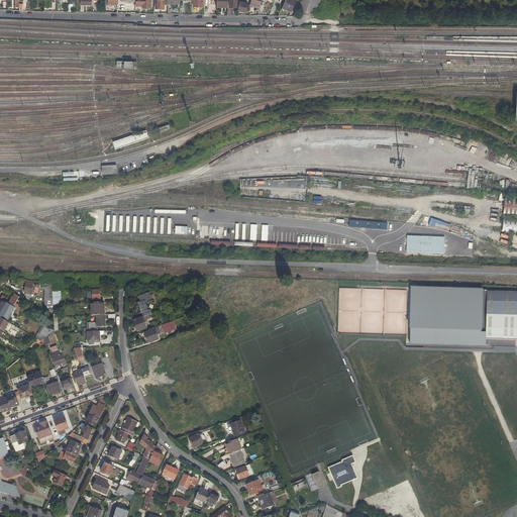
[(227,0),(227,6),(226,13),(230,13),(231,6),(236,7),(236,0),(227,0)]
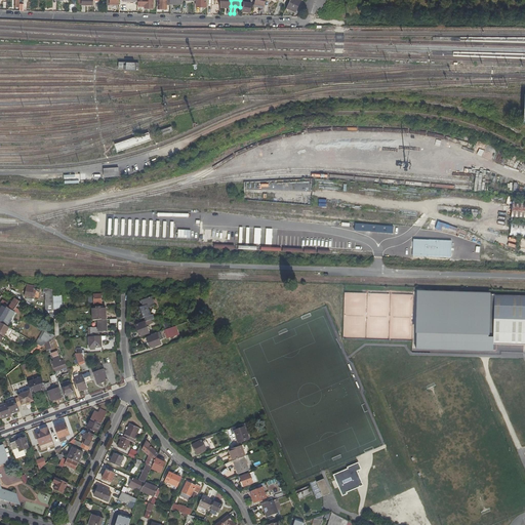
[(251,1),(243,0),(242,0),(241,9),(249,11),(251,1)]
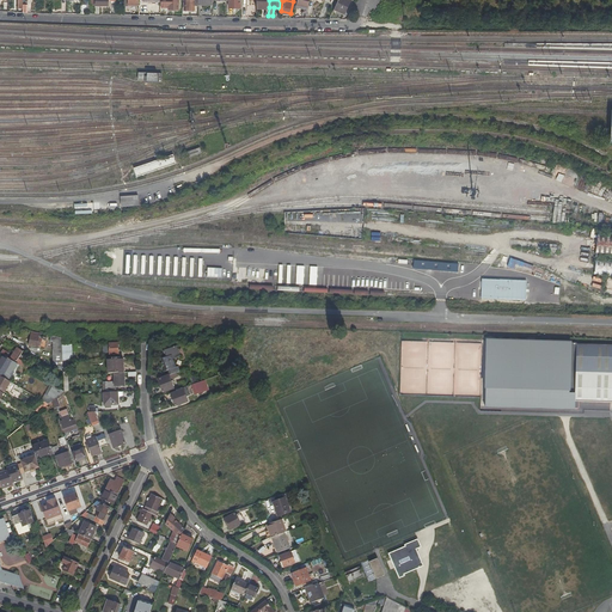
[(336,0),(332,7),(343,12),(349,0),(336,0)]
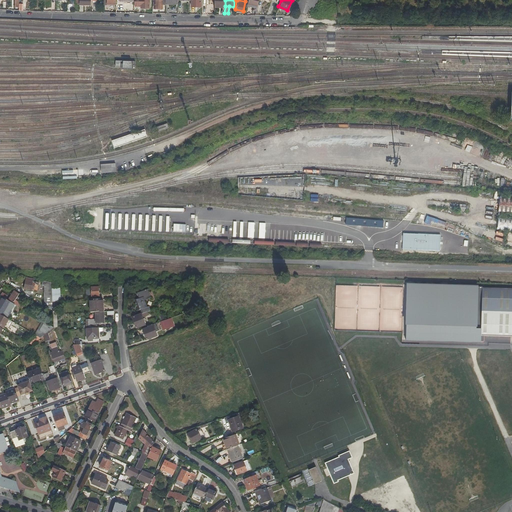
[(165,124),(152,129),(154,133),(167,129),(165,124)]
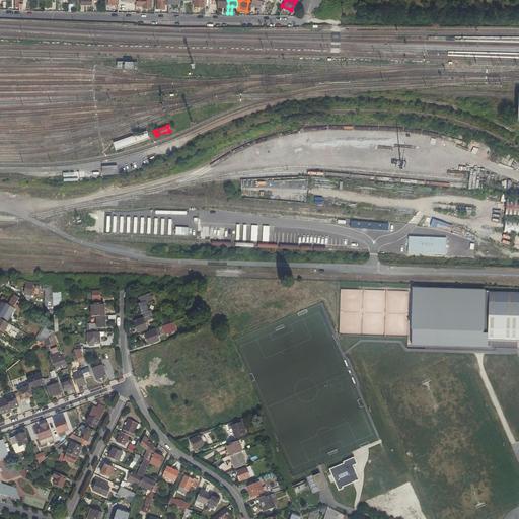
[(145,132),(113,143),(115,150),(148,139),(145,132)]
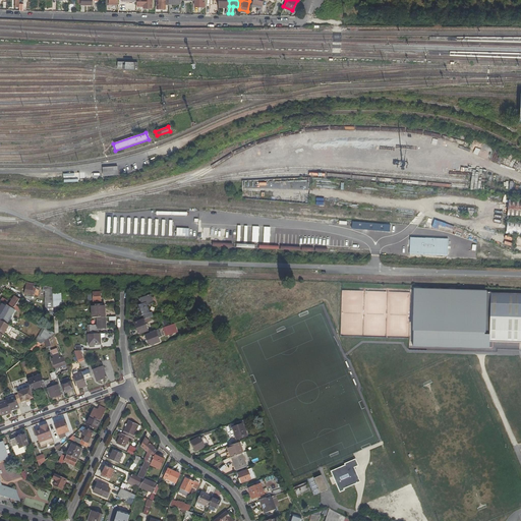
[(408,160),(431,160),(431,152),(408,151),(408,160)]
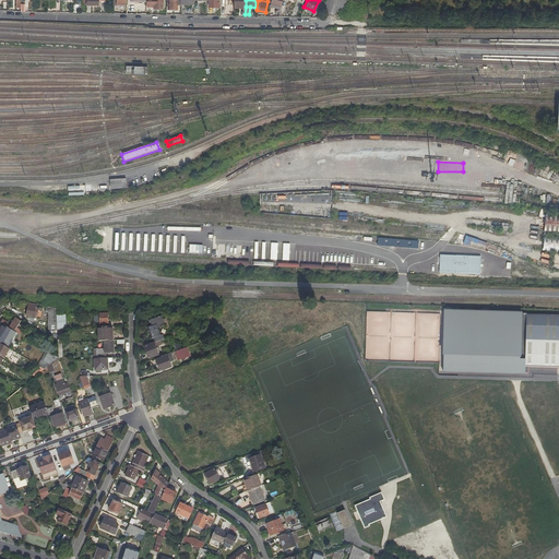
[(542,230),(558,232),(558,214),(544,213),(542,230)]
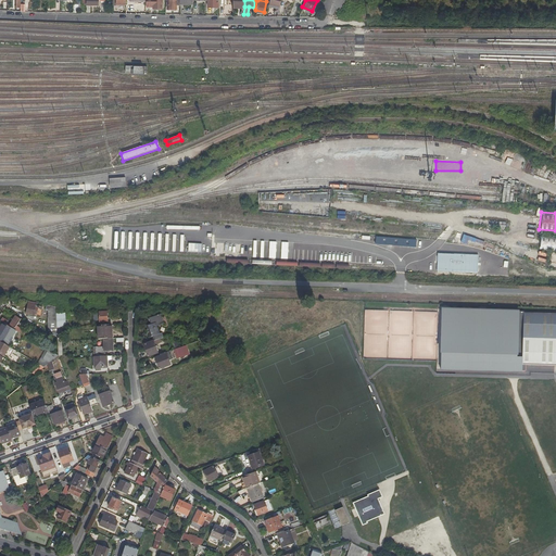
[(122,232),(122,250),(133,250),(133,232),(122,232)]
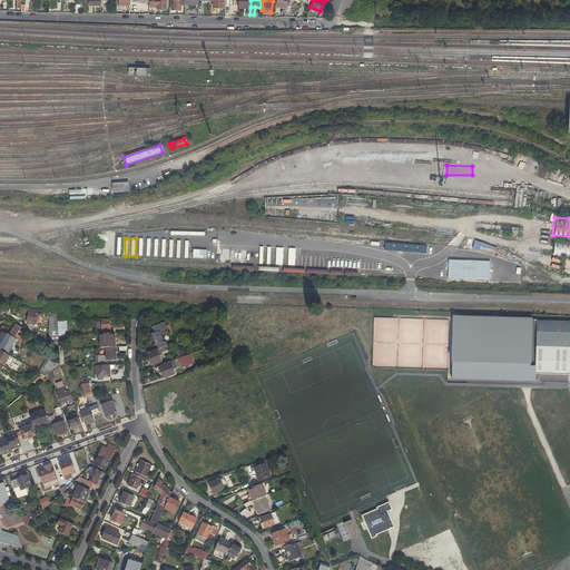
[(569,243),(552,243),(552,255),(569,255),(569,243)]
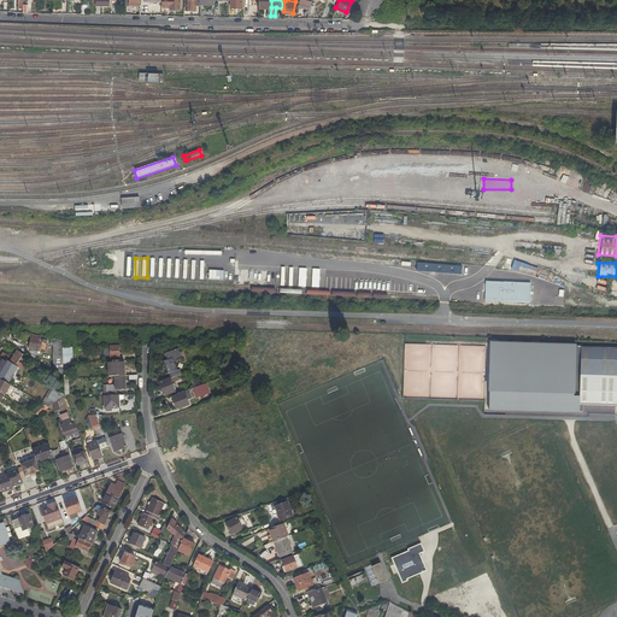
[(210,270),(210,280),(224,280),(224,271),(210,270)]
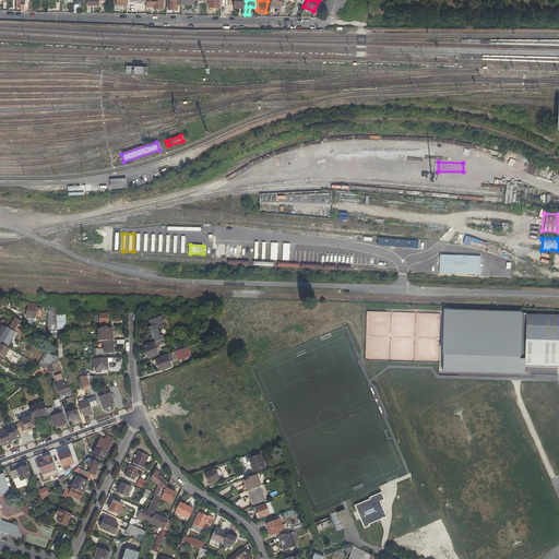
[(478,257),(450,254),(449,268),(478,269),(478,257)]
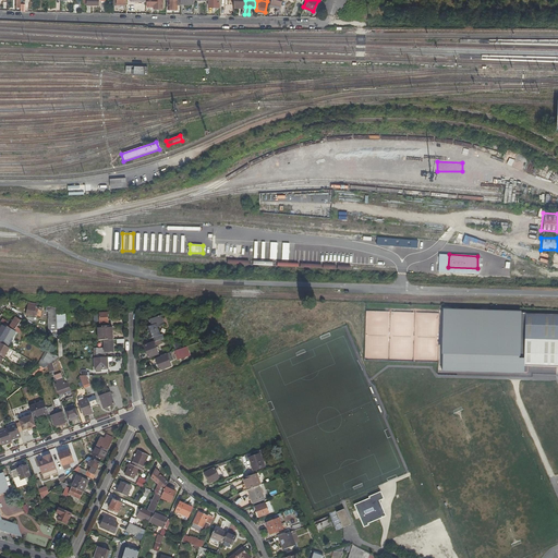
[(37,304),(28,303),(26,316),(37,318),(38,311),(43,312),(43,308),(38,307),(38,308),(36,308),(37,304)]
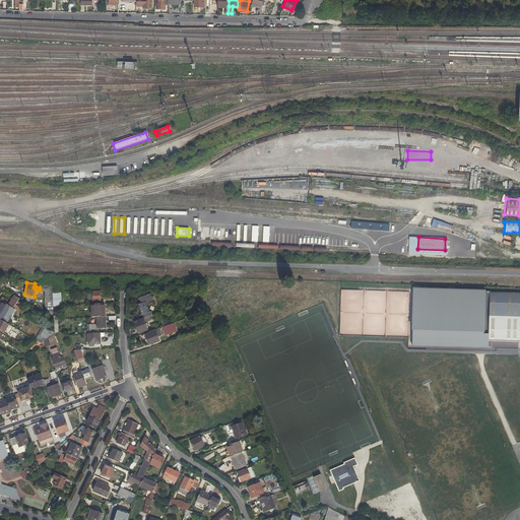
[(486,291),(413,289),(412,344),(492,347),(492,341),(519,341),(519,293),(490,293),(489,334),(485,334),(486,291)]
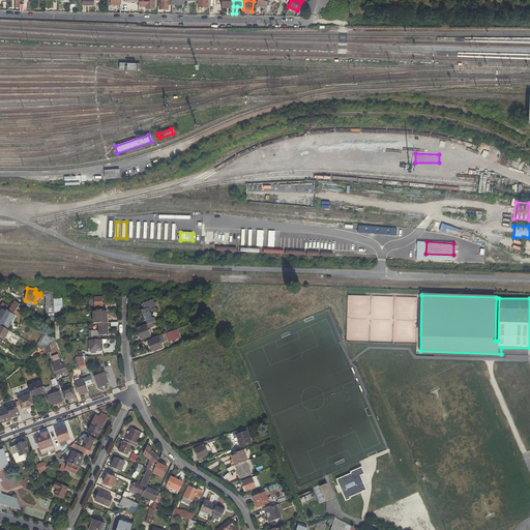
[(101,297),(90,298),(91,307),(101,307),(101,297)]
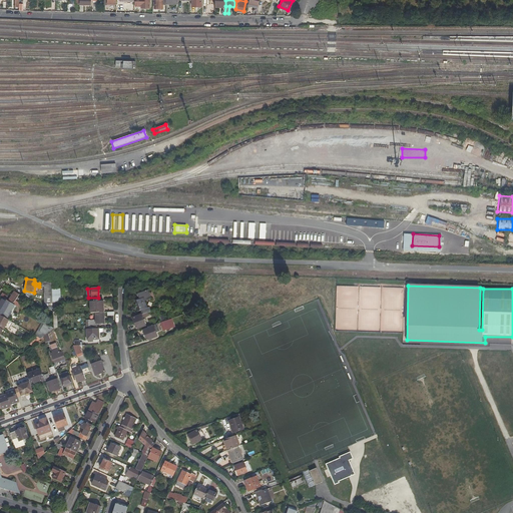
[(147,291),(136,295),(139,303),(135,304),(137,312),(140,311),(146,309),(144,302),(150,299),(147,291)]
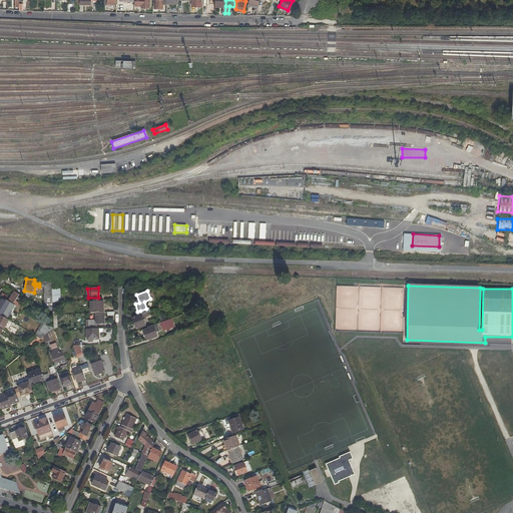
[(15,304),(14,305),(21,310),(22,310),(25,306),(16,301),(19,297),(14,294),(9,301),(15,304)]
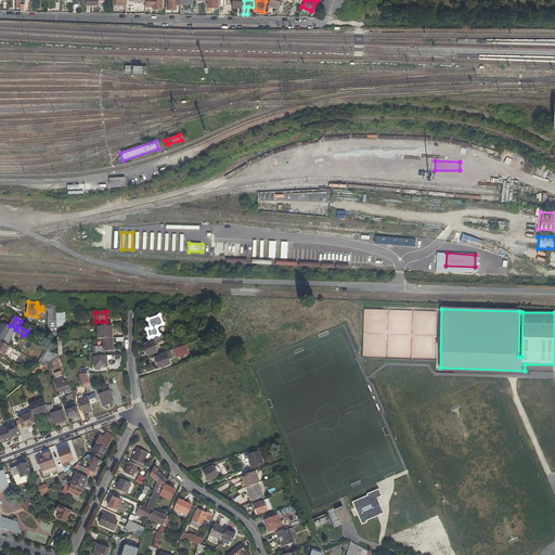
[(0,340),(9,346),(16,332),(2,323),(0,326),(0,340)]
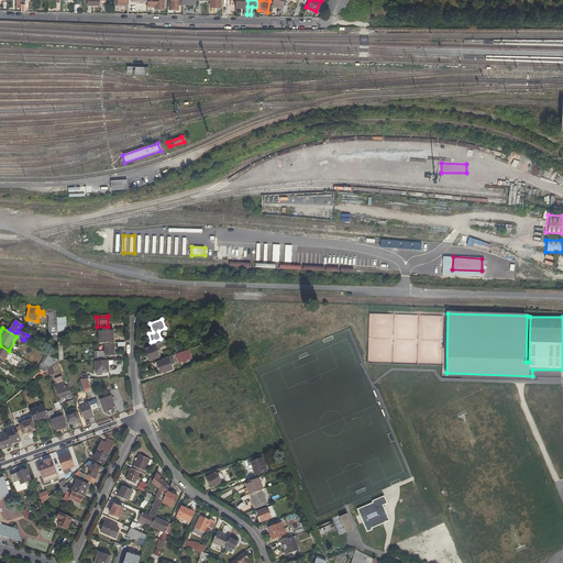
[(112,329),(98,330),(99,343),(113,343),(112,329)]
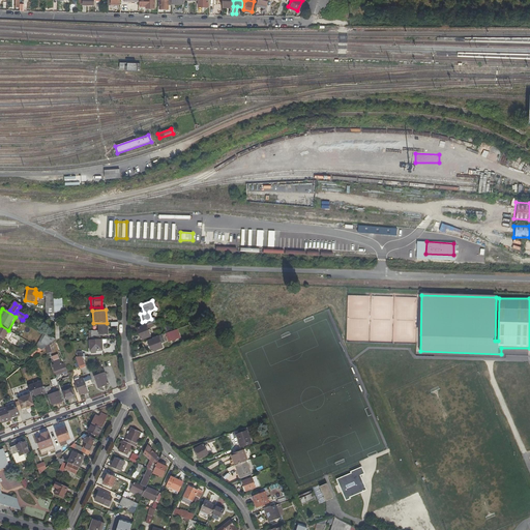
[(107,325),(97,325),(97,331),(91,331),(91,337),(97,337),(97,334),(107,334),(107,325)]
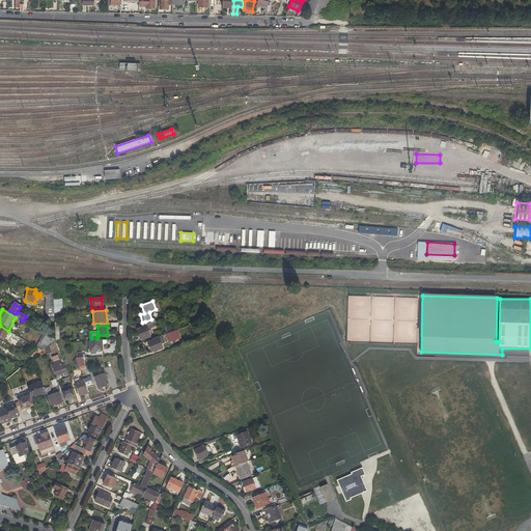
[(146,327),(141,328),(141,330),(139,330),(140,335),(139,335),(140,340),(150,337),(146,327)]
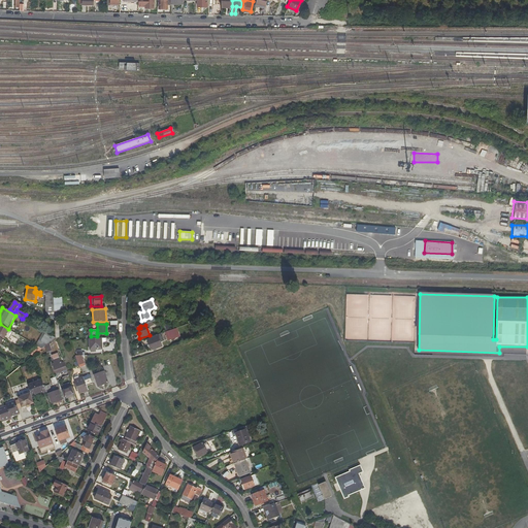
[(166,332),(152,337),(152,338),(147,340),(151,351),(162,348),(161,343),(173,338),(172,336),(176,335),(174,329),(172,330),(166,332)]
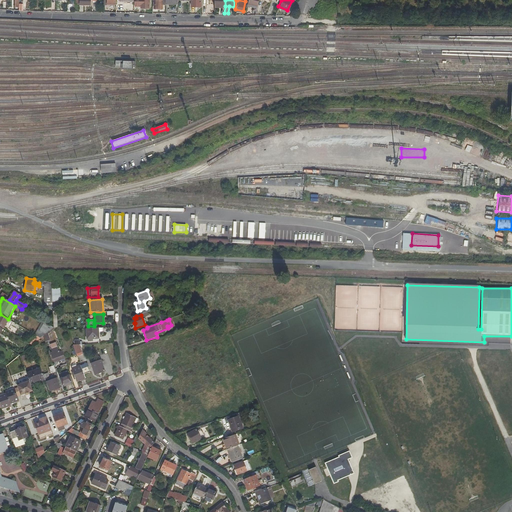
[(53,327),(43,322),(35,335),(41,338),(54,328),(53,327)]
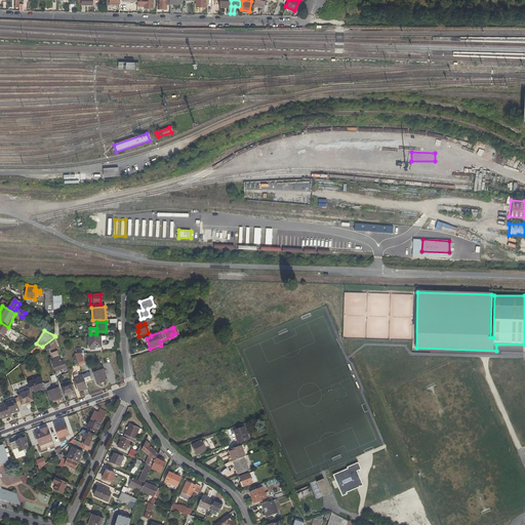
[(101,337),(88,337),(88,349),(102,348),(101,337)]
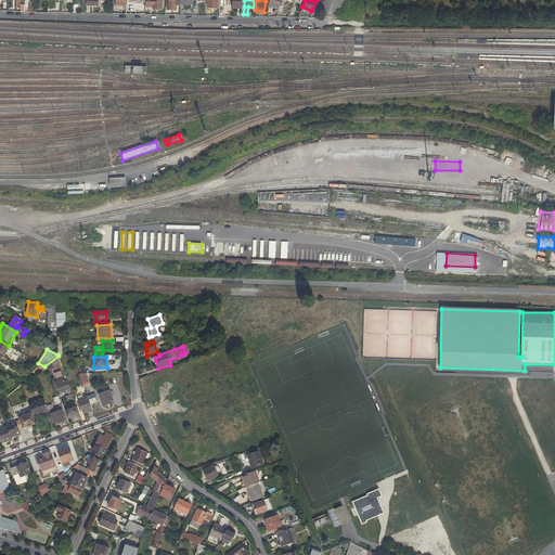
[(67,390),(69,389),(66,379),(64,381),(61,370),(54,372),(57,382),(55,383),(59,392),(66,389),(67,390)]
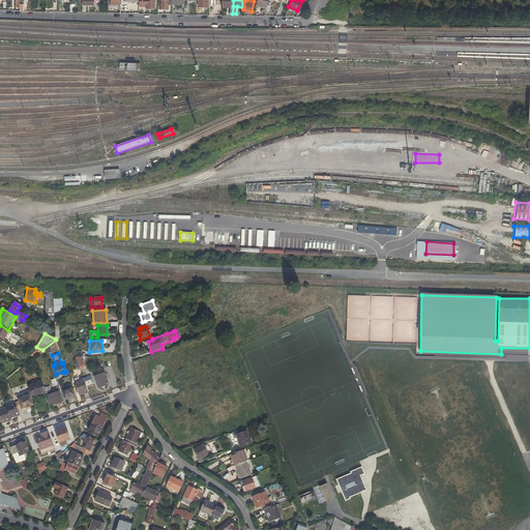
[(102,372),(92,376),(97,387),(108,384),(102,372)]
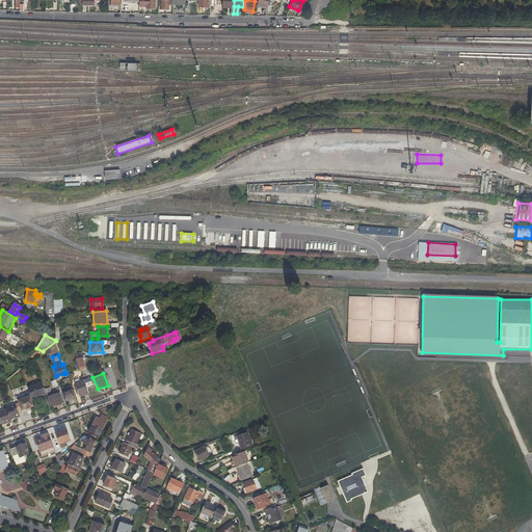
[(83,379),(83,380),(86,389),(92,386),(89,377),(83,379)]
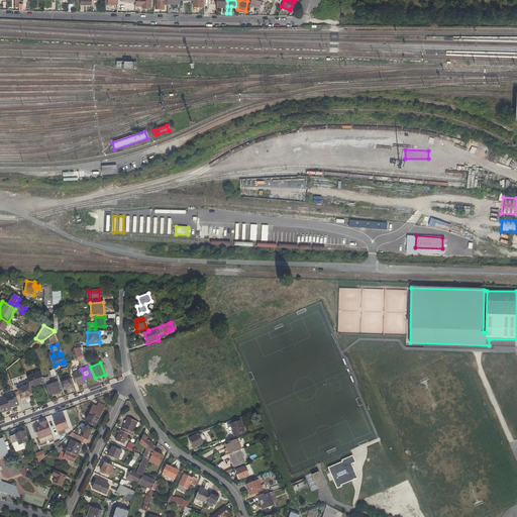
[(84,378),(81,370),(72,373),(76,385),(81,384),(82,385),(86,383),(84,378)]
